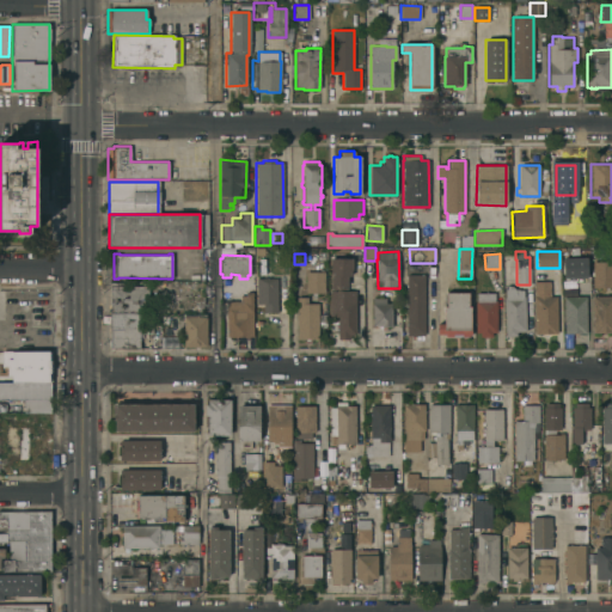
[(354,334),(348,334),(348,341),(336,340),(336,331),(329,331),(330,257),(352,258),(350,275),(347,275),(347,291),(355,291),(355,292),(354,334)]
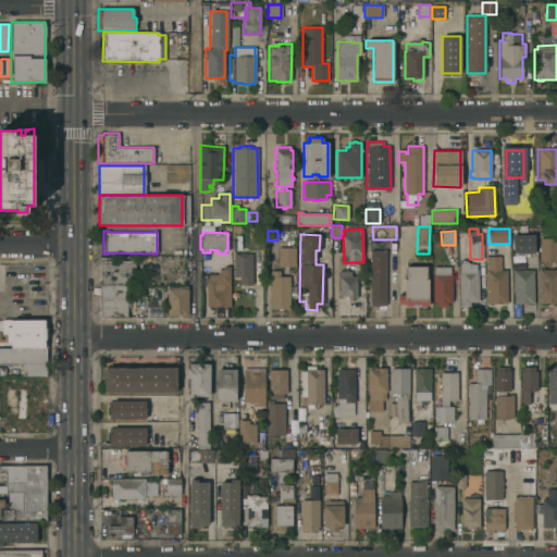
[(534,234),(534,252),(521,252),(521,255),(514,255),(514,254),(512,254),(512,235),(534,234)]
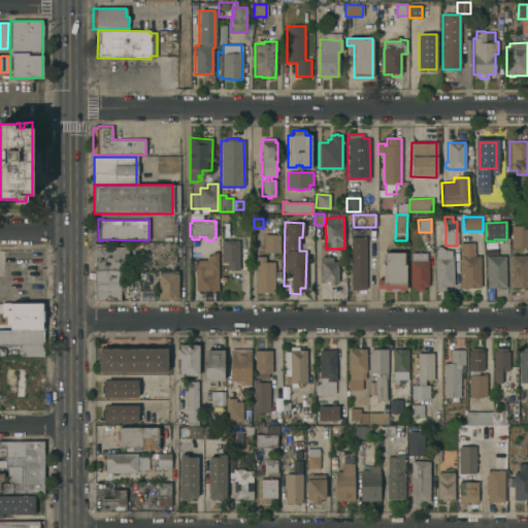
[(527,226),(527,249),(512,249),(510,226),(525,226),(527,226)]
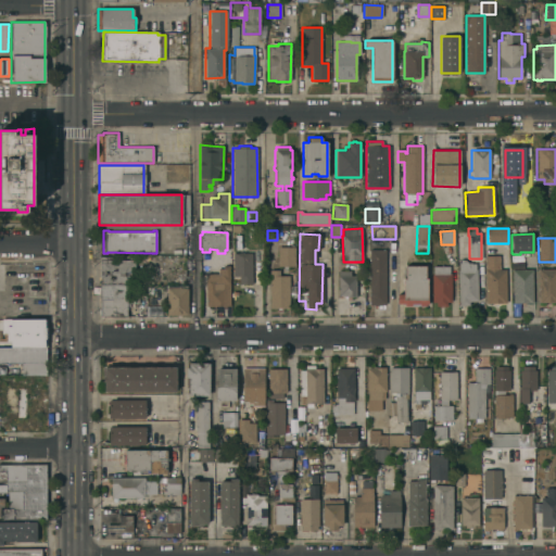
[(278,248),(291,248),(291,245),(293,245),(293,248),(294,248),(294,249),(295,249),(295,251),(294,251),(294,267),(287,266),(287,268),(282,268),(282,267),(277,267),(278,248)]
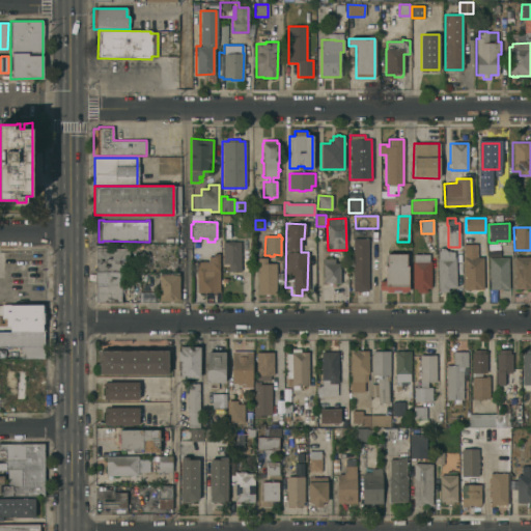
[(368,291),(353,291),(353,290),(352,290),(352,288),(353,288),(353,267),(352,267),(352,263),(353,263),(353,242),(352,242),(352,240),(353,240),(353,239),(368,239),(368,291)]
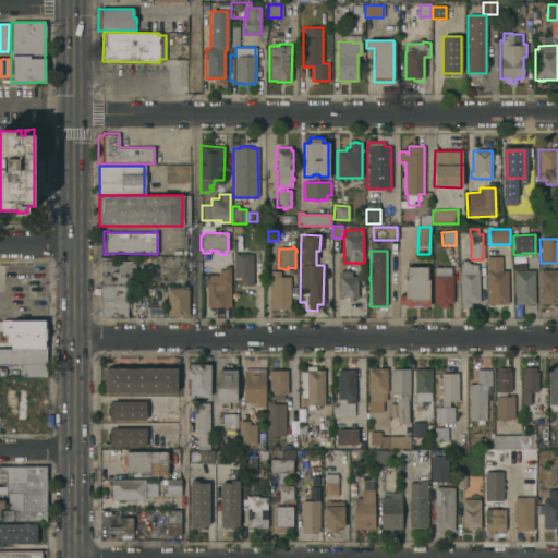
[(252,286),(240,286),(240,278),(233,278),(233,254),(252,254),(252,286)]
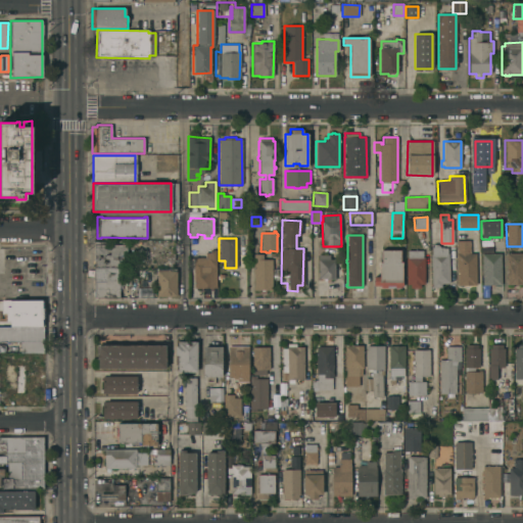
[(94,242),(105,241),(105,245),(121,245),(121,241),(126,241),(126,269),(119,269),(94,269),(94,242)]
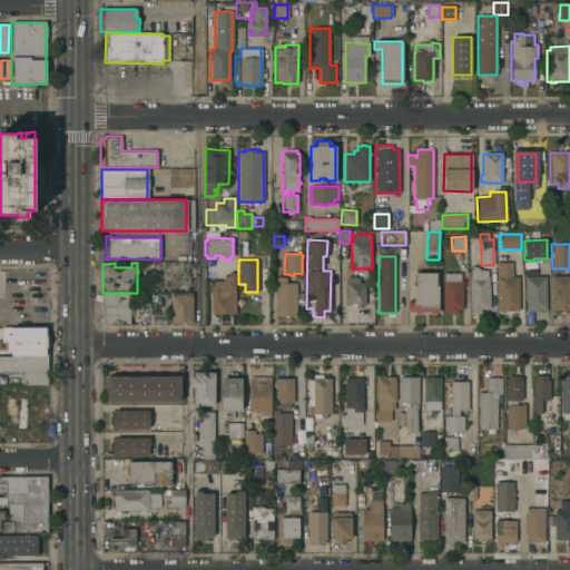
[(519,311),(498,312),(497,263),(511,263),(512,276),(518,276),(519,311)]
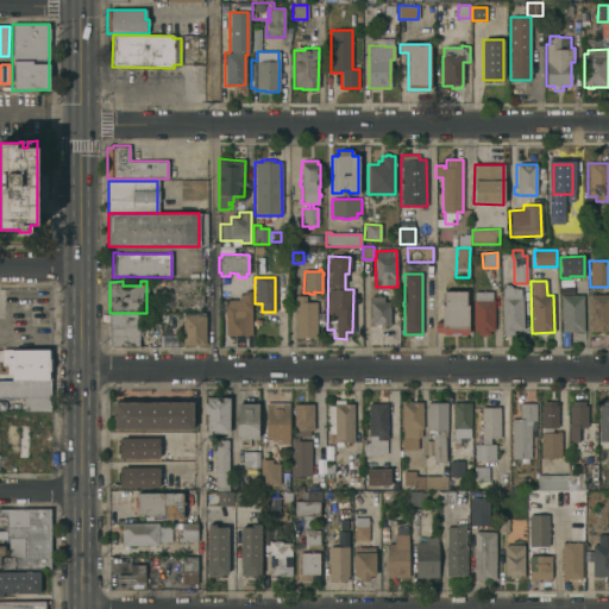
[(523,330),(514,331),(514,334),(502,336),(502,296),(502,288),(503,288),(503,284),(507,284),(507,286),(509,286),(509,287),(512,287),(512,289),(515,289),(516,289),(520,289),(520,295),(522,295),(523,330)]
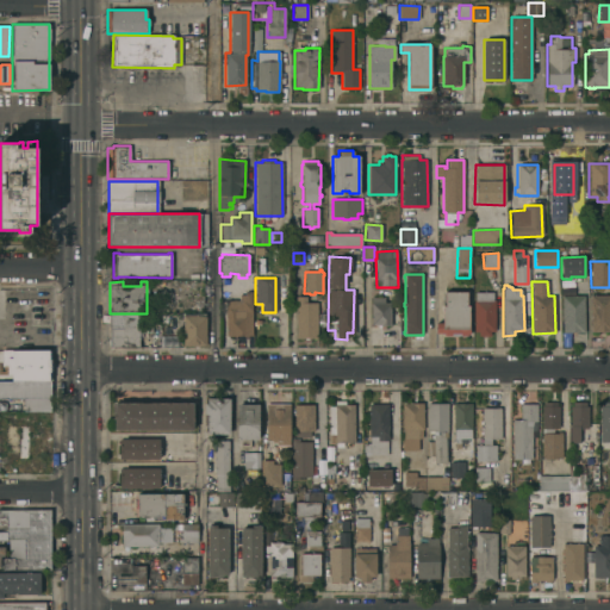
[(251,336),(226,336),(225,300),(238,300),(238,296),(240,296),(240,292),(251,292),(251,336)]
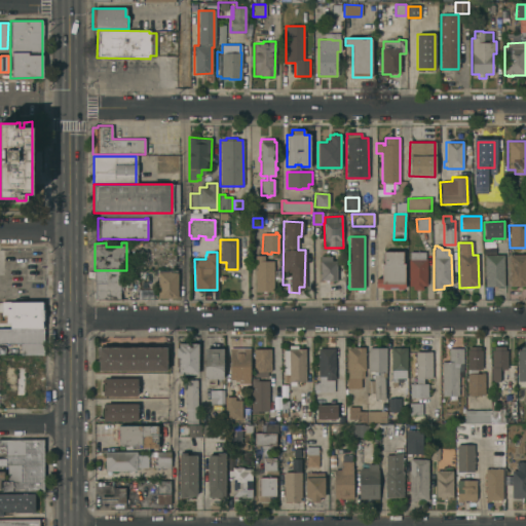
[(402,264),(404,264),(404,288),(403,288),(403,290),(397,290),(397,288),(388,288),(388,290),(382,290),(382,288),(376,288),(376,278),(381,278),(381,264),(383,264),(383,252),(402,252),(402,264)]
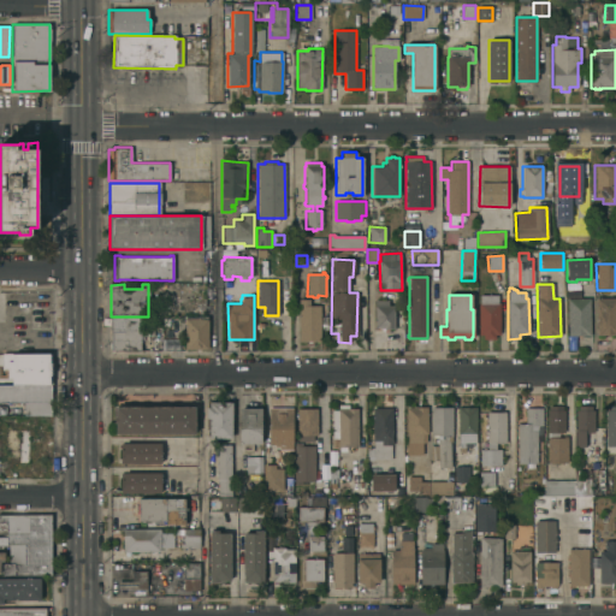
[(499,335),(495,335),(495,339),(483,339),(483,336),(478,336),(478,303),(479,303),(479,296),(497,296),(497,303),(499,303),(499,335)]
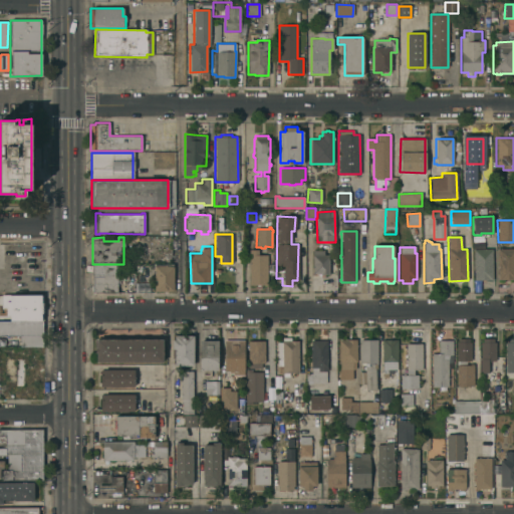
[(492,280),(474,280),(473,249),(492,249),(492,280)]
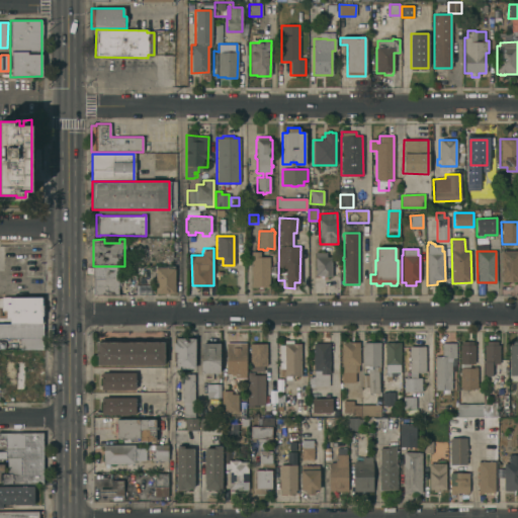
[(517,282),(502,282),(501,251),(517,251),(517,282)]
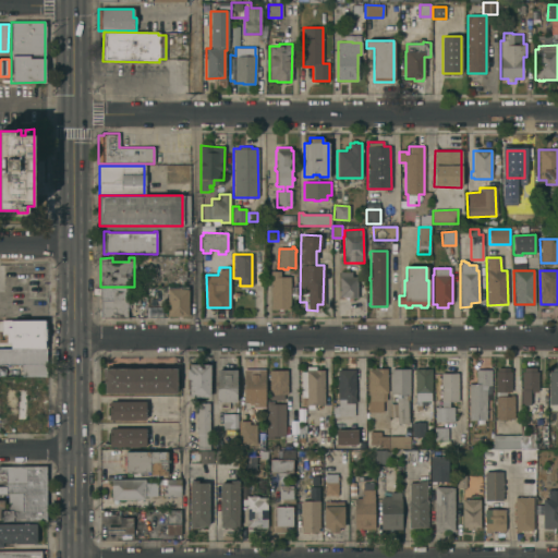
[(290,310),(270,310),(270,271),(280,271),(280,277),(290,277),(290,310)]
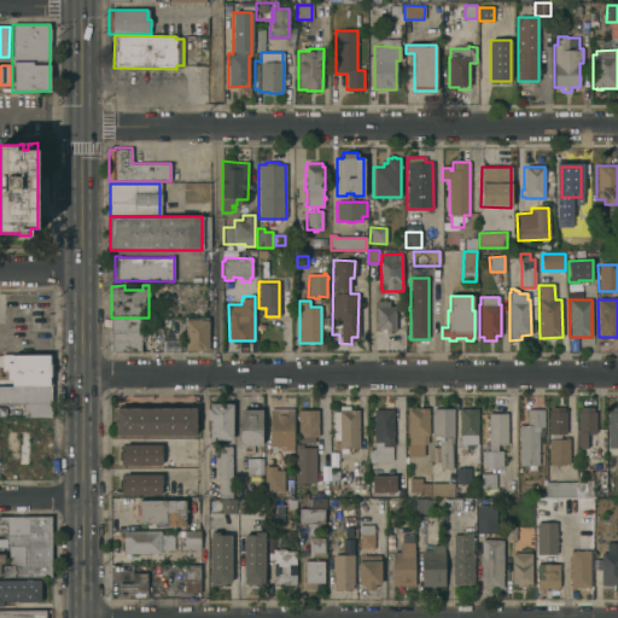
[(395,325),(396,325),(396,330),(375,330),(375,301),(389,302),(389,307),(395,307),(395,325)]
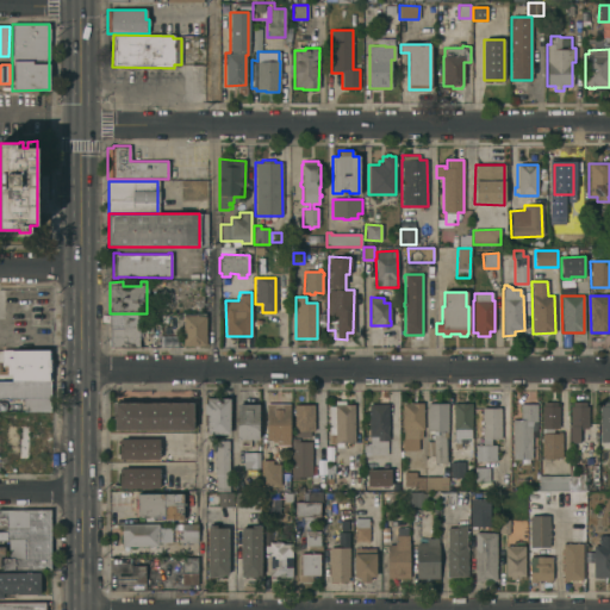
[(138,313),(138,327),(145,327),(145,332),(138,332),(138,347),(110,347),(110,313),(138,313)]
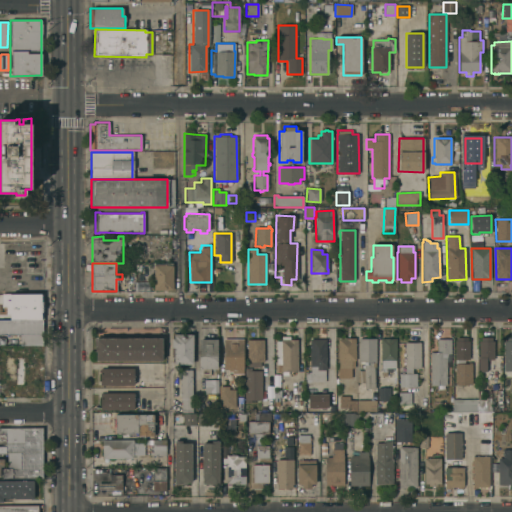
[(172,291),(153,291),(153,265),(149,265),(149,263),(172,263),(172,291)]
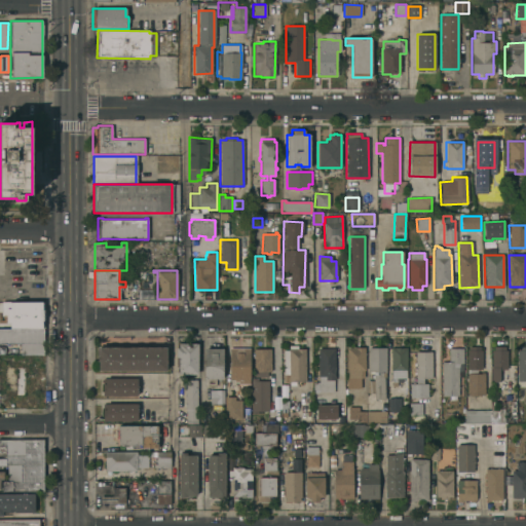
[(9,323),(5,324),(5,320),(1,320),(1,303),(43,302),(43,329),(9,329),(9,323)]
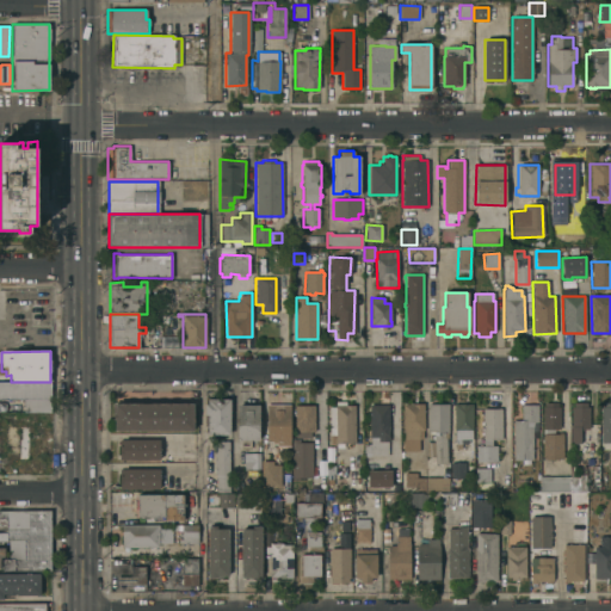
[(50,382),(50,412),(18,412),(18,400),(0,400),(0,382),(11,382),(50,382)]
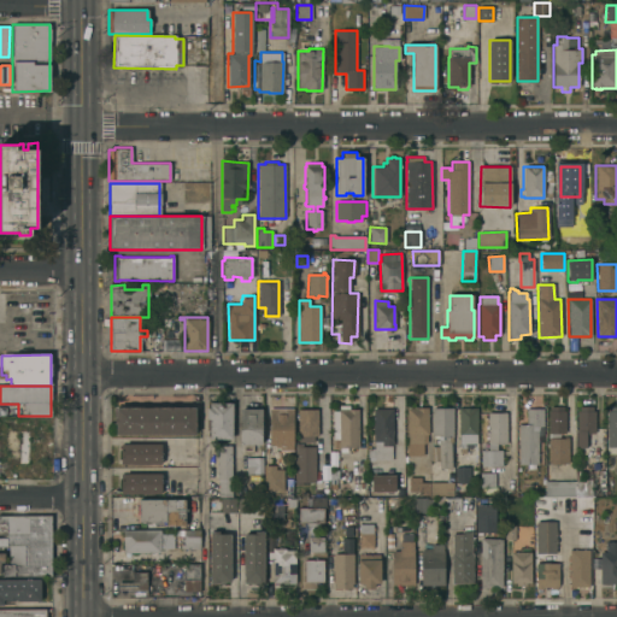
[(231,440),(209,440),(209,430),(207,430),(207,409),(209,407),(209,404),(231,404),(231,440)]
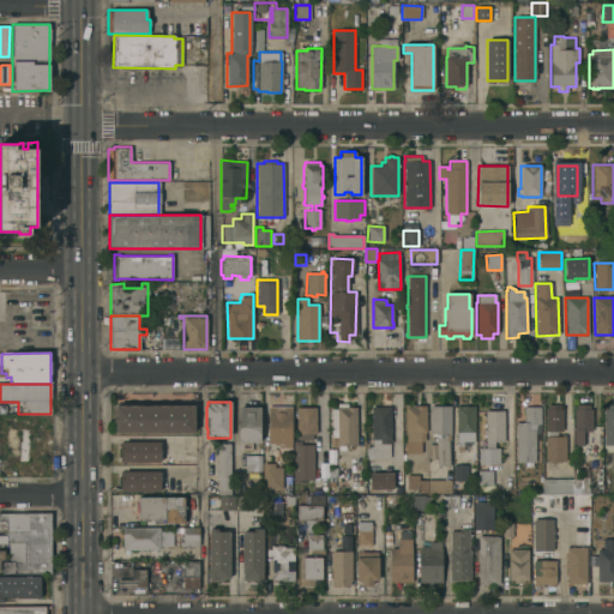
[(356,446),(345,447),(345,450),(337,450),(337,446),(331,446),(330,409),(336,409),(336,408),(337,408),(337,404),(347,403),(347,408),(356,408),(356,446)]
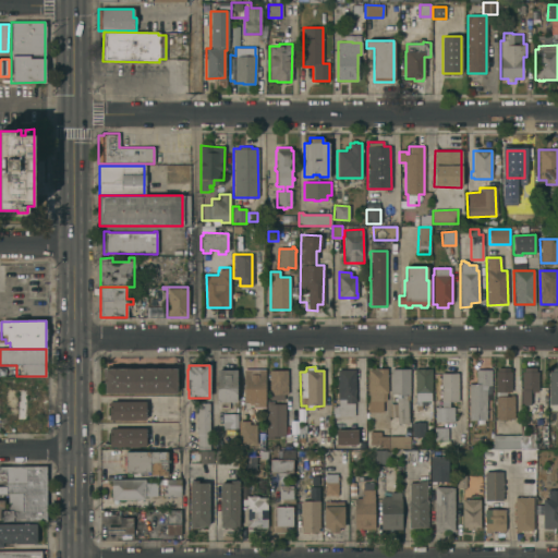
[(104,393),(104,384),(102,384),(102,368),(176,368),(176,378),(177,378),(177,385),(176,385),(176,393),(104,393)]
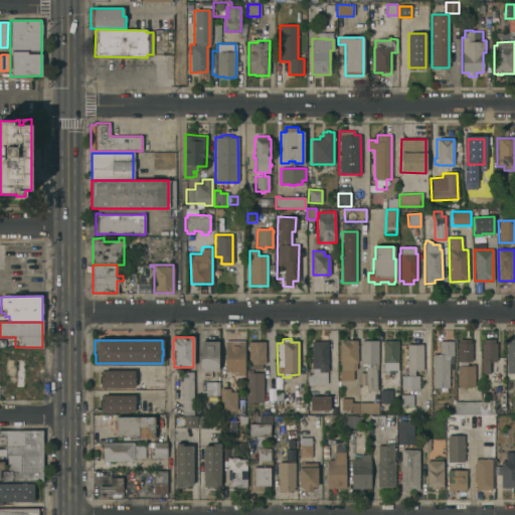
[(340,363),(339,363),(339,341),(356,340),(357,363),(355,363),(355,370),(340,370),(340,363)]
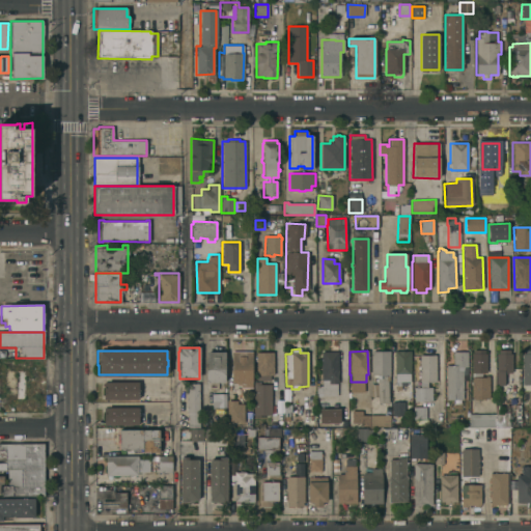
[(486,373),(482,373),(482,374),(481,374),(481,379),(484,379),(484,376),(488,376),(488,399),(471,399),(471,378),(473,378),(473,373),(471,373),(471,354),(473,354),(473,351),(484,351),(484,354),(486,354),(486,373)]
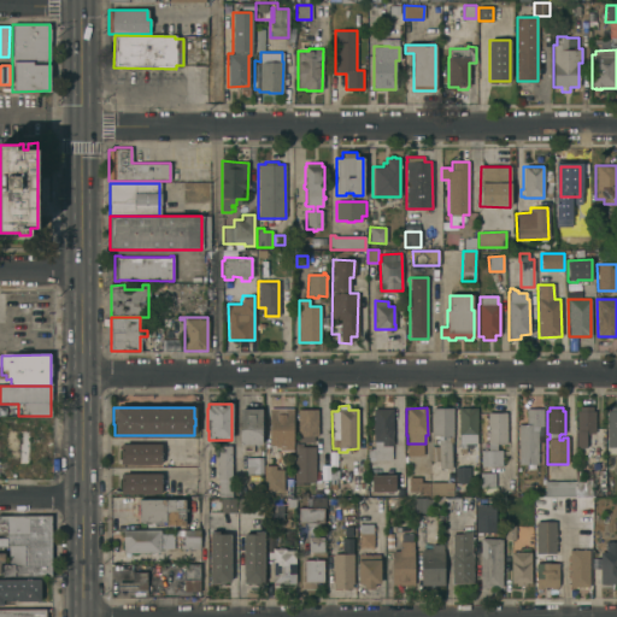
[(594,434),(586,434),(586,448),(575,448),(575,432),(576,432),(576,411),(579,411),(579,407),(592,407),(592,411),(594,411),(594,434)]
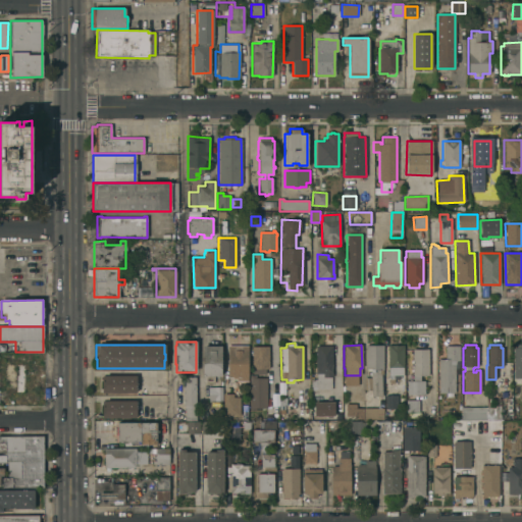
[(521,378),(513,378),(513,348),(515,348),(515,345),(521,345),(521,378)]
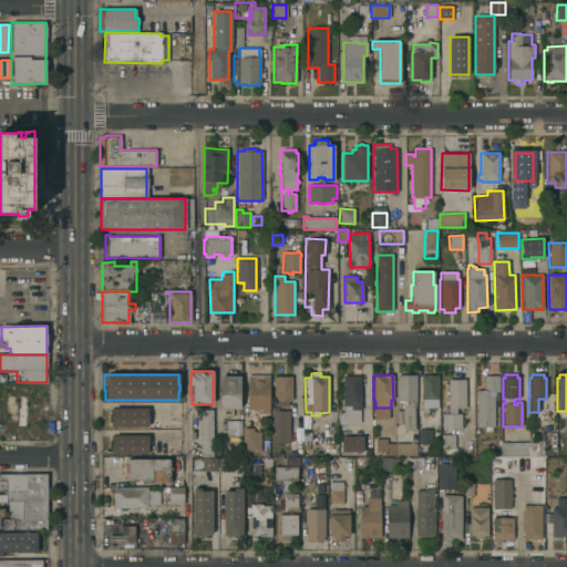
[(361,410),(359,410),(359,423),(343,423),(343,406),(342,406),(342,375),(360,375),(361,410)]
